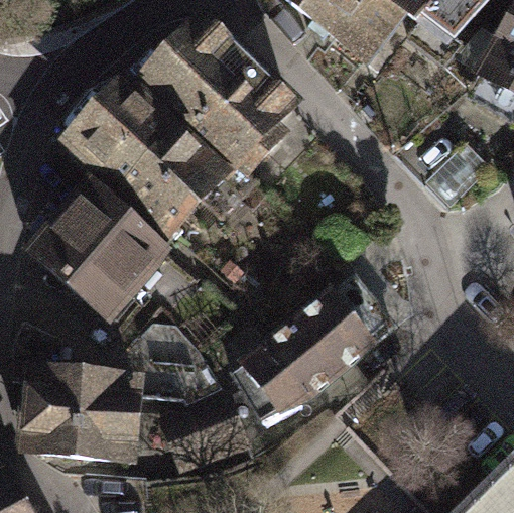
[(290,0),(369,63),(408,11),(395,0),(290,0)]
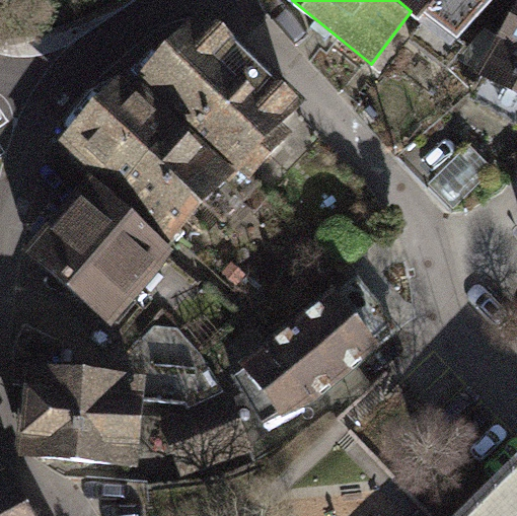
[(397,0),(411,11),(423,22),(412,39),(446,65),(467,41),(461,34),(494,0),(501,4),(503,0),(397,0)]
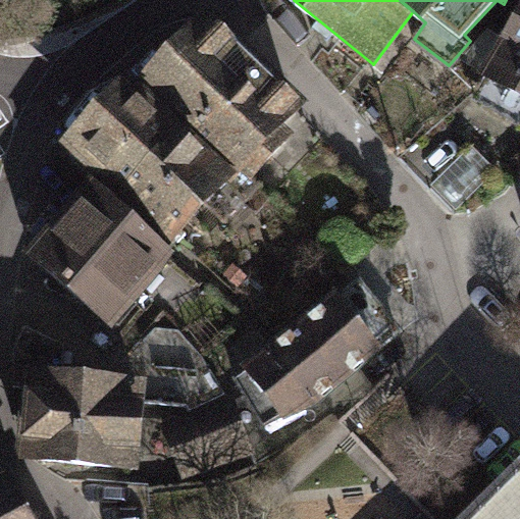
[(484,75),(474,96),(519,122),(519,0),(517,0),(476,71),(484,75)]
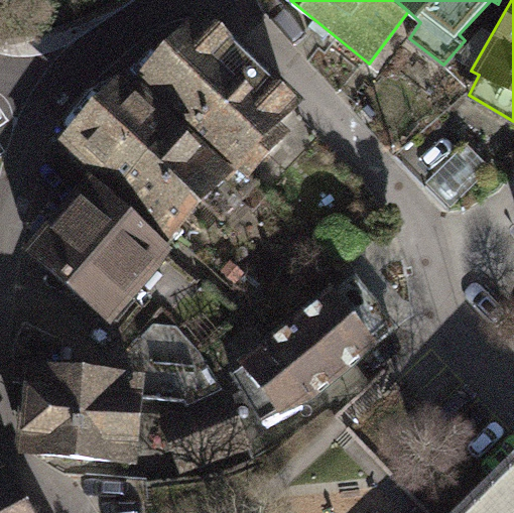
[(124,68),(56,139),(167,242),(236,169),(244,177),(290,129),(282,121),(304,97),(203,2),(133,76),(124,68)]
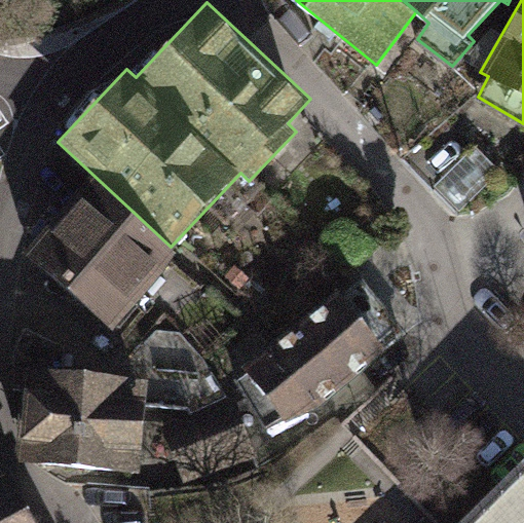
[(502,170),(478,143),(436,183),(460,210),(502,170)]
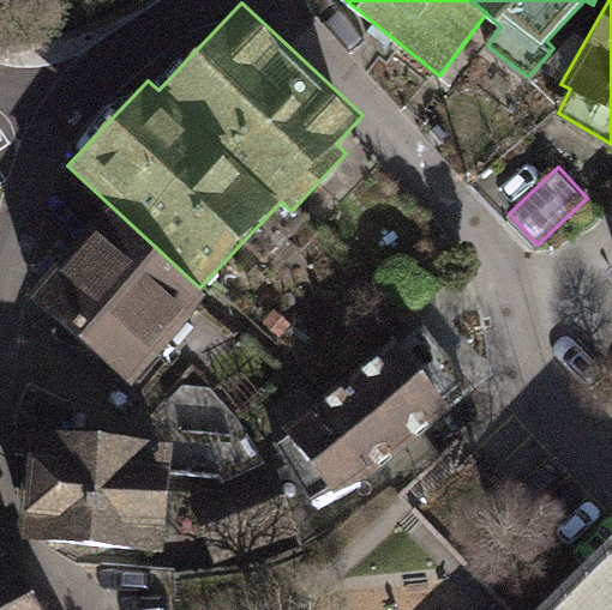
[(205,294),(101,204),(24,291),(129,382),(205,294)]
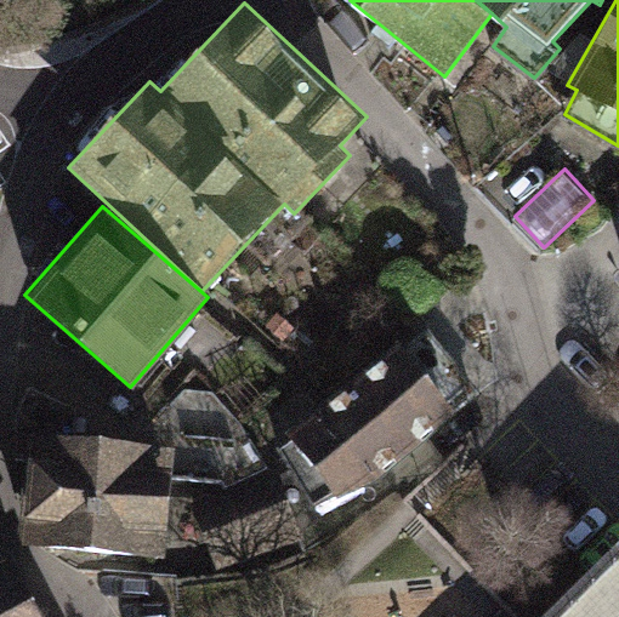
[(290,439),(278,449),(287,461),(316,504),(334,493),(336,496),(375,479),(482,392),(430,324),(403,346),(397,340),(285,430),(290,439)]
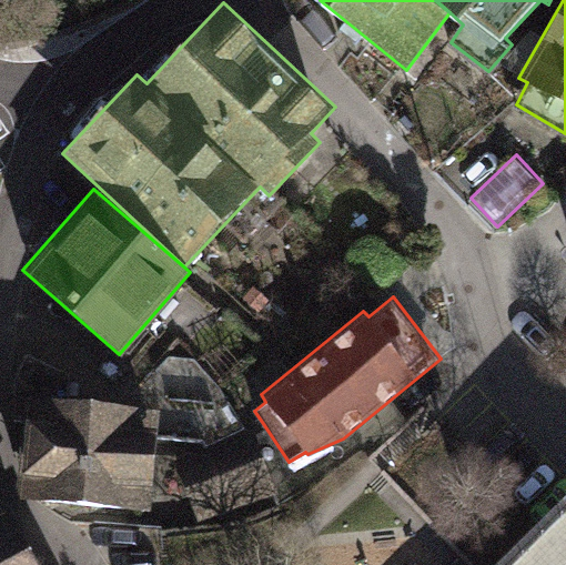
[(200,521),(280,491),(300,480),(289,462),(262,422),(246,429),(212,376),(214,373),(198,355),(171,353),(150,373),(145,406),(159,407),(157,435),(210,441),(211,445),(174,460),(200,521)]
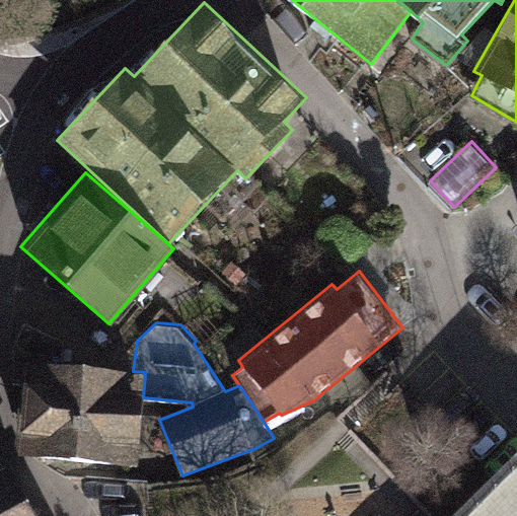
[(21,382),(14,453),(136,465),(143,397),(145,372),(133,371),(63,364),(65,343),(25,323),(13,347),(10,381),(21,382)]
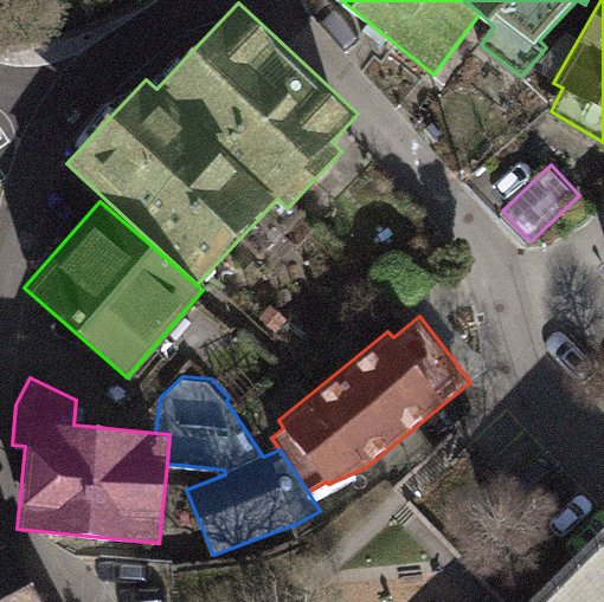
[(603,519),(565,556),(518,601),(603,601),(603,519)]
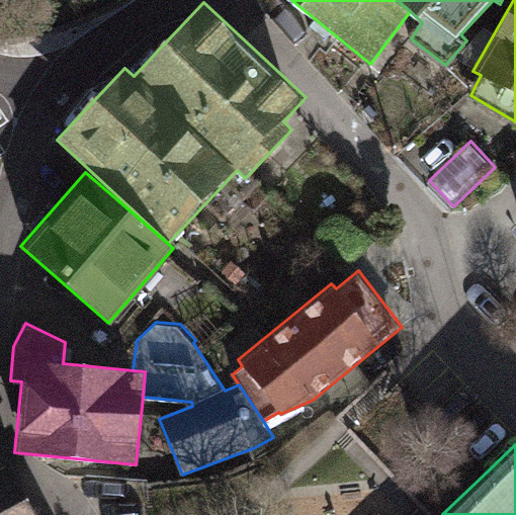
[(44,514),(14,459),(0,465),(0,514),(44,514)]
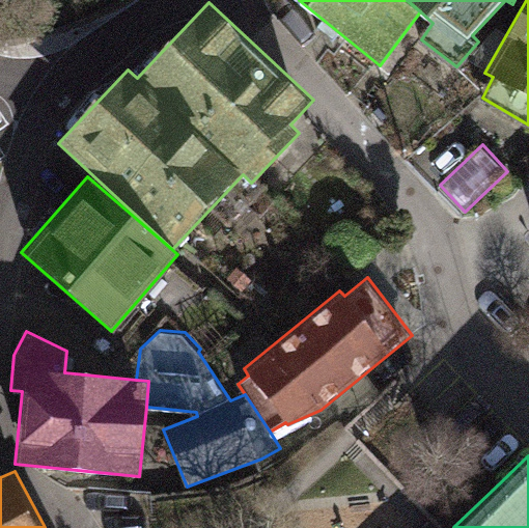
All buildings are outlined.
